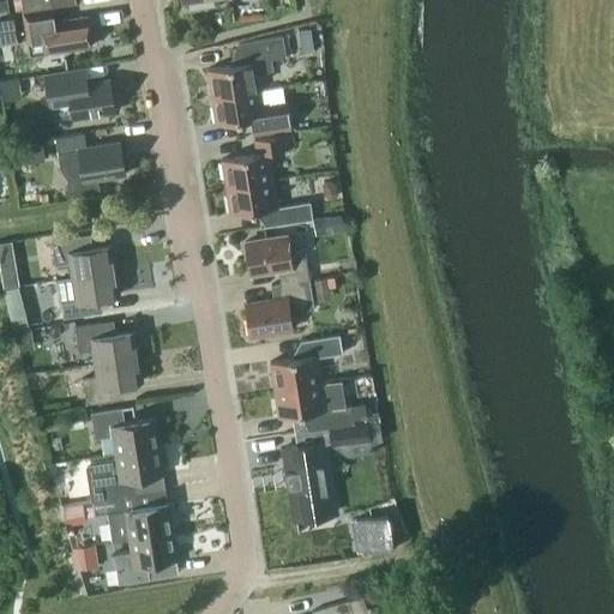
[(0,0),(0,14),(16,12),(12,0),(0,0)]
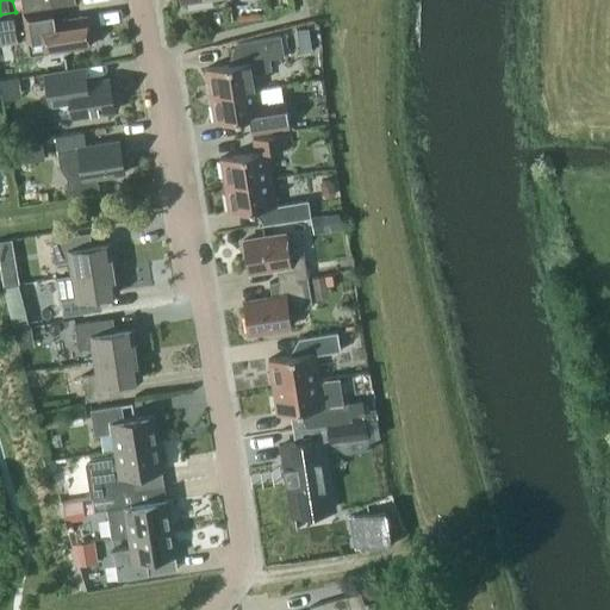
[(49,0),(20,0),(23,12),(51,7),(49,0)]
